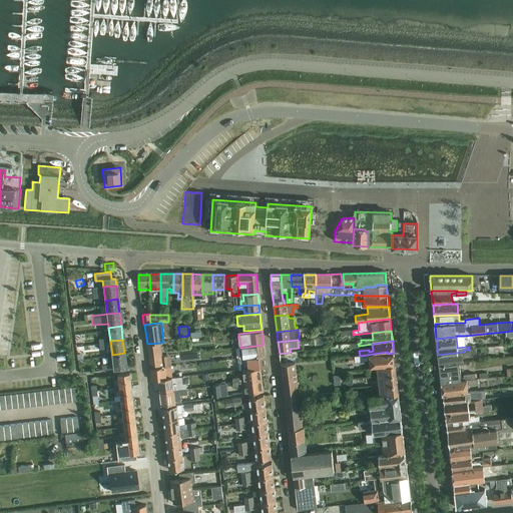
[(149,358),(161,357),(160,343),(147,344),(149,358)]
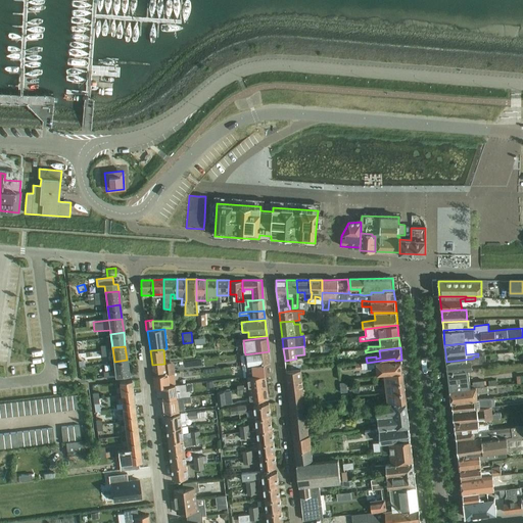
[(244,366),(270,363),(269,351),(253,353),(245,354),(243,354),(244,366)]
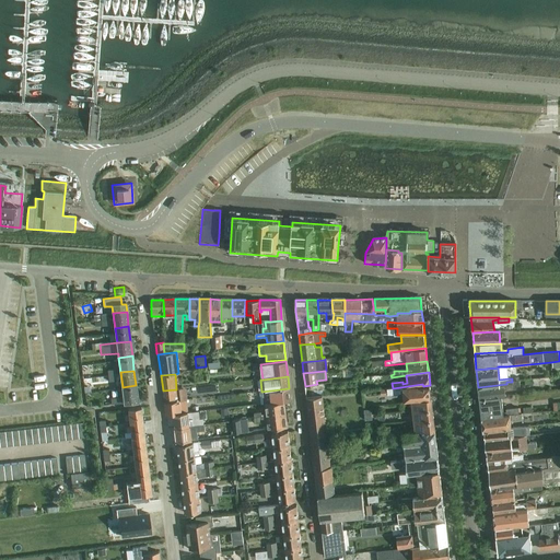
[(513,389),(521,388),(520,381),(512,382),(506,382),(506,384),(478,387),(479,398),(501,396),(505,395),(504,389),(506,391),(513,389)]
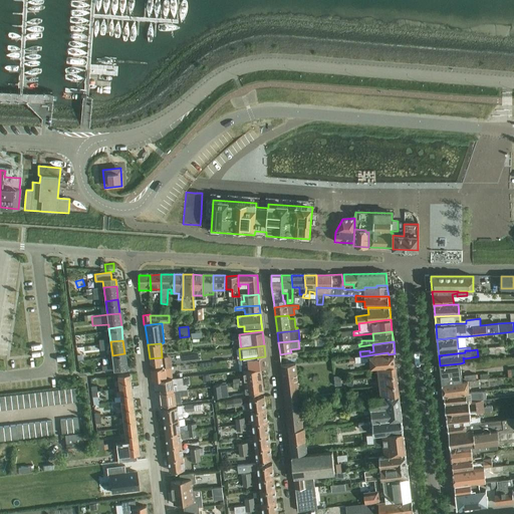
[(395,353),(389,354),(388,352),(360,356),(346,358),(347,362),(349,362),(358,361),(359,362),(360,362),(365,362),(365,360),(368,360),(367,357),(370,357),(371,367),(378,366),(396,364),(395,353)]
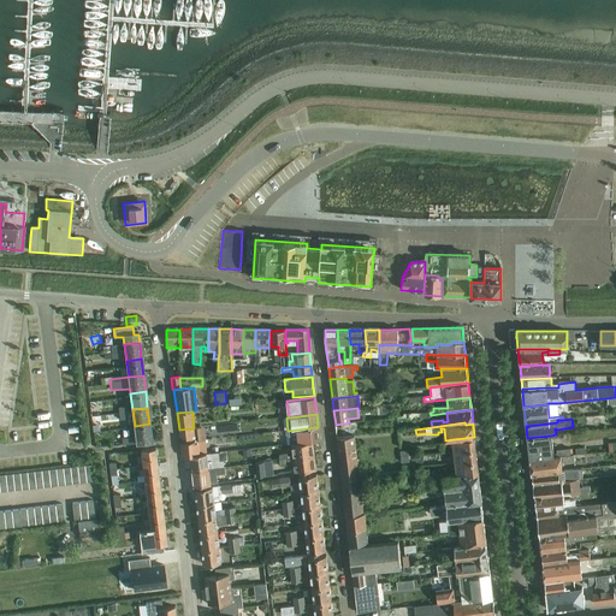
[(149,424),(135,426),(136,437),(122,438),(123,445),(152,442),(149,424)]
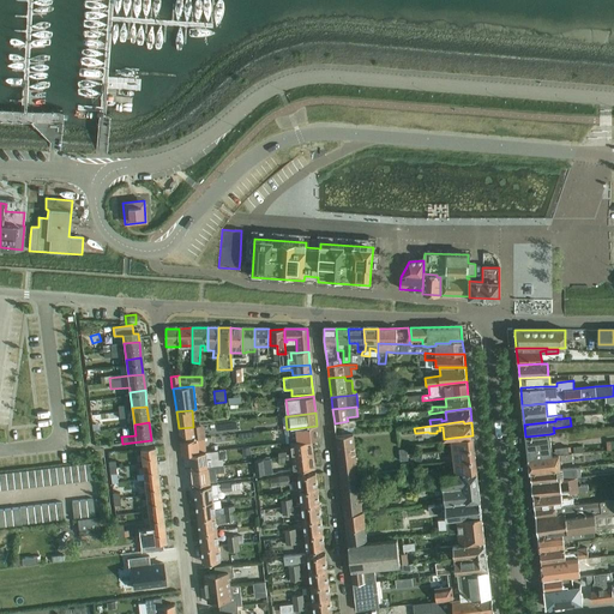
[(287,444),(292,443),(312,440),(319,439),(317,426),(287,429),(284,429),(287,444)]
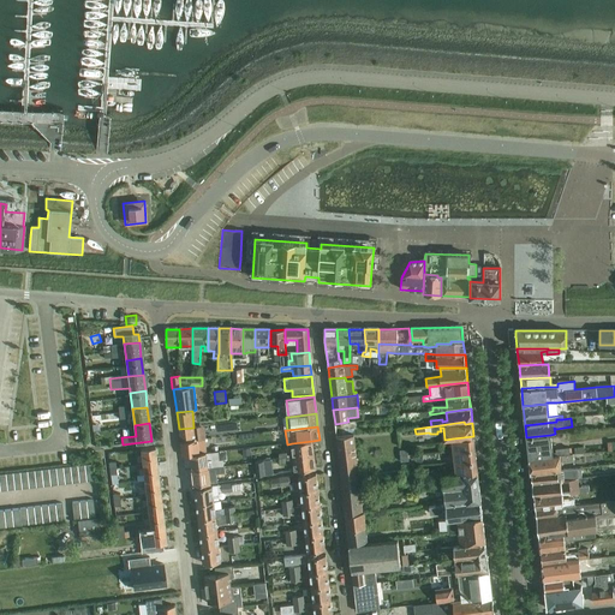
[(180,442),(196,441),(195,428),(193,428),(179,429),(180,442)]
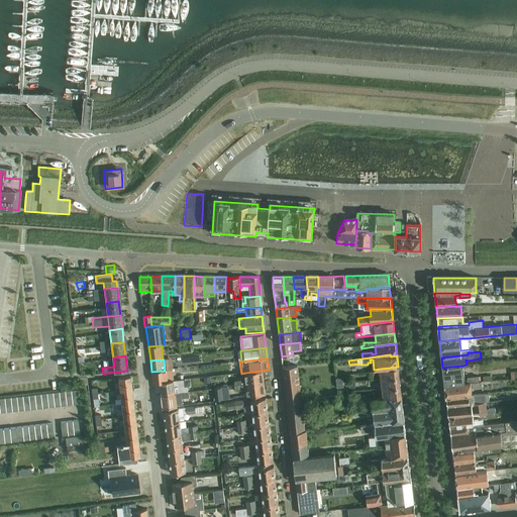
[(285,389),(300,388),(297,366),(283,368),(285,389)]
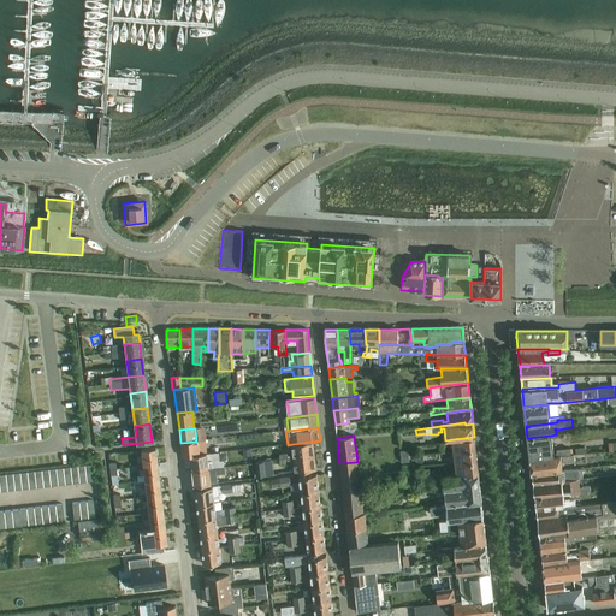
[(531,460),(569,455),(569,449),(556,450),(557,454),(552,454),(551,436),(527,438),(531,460)]
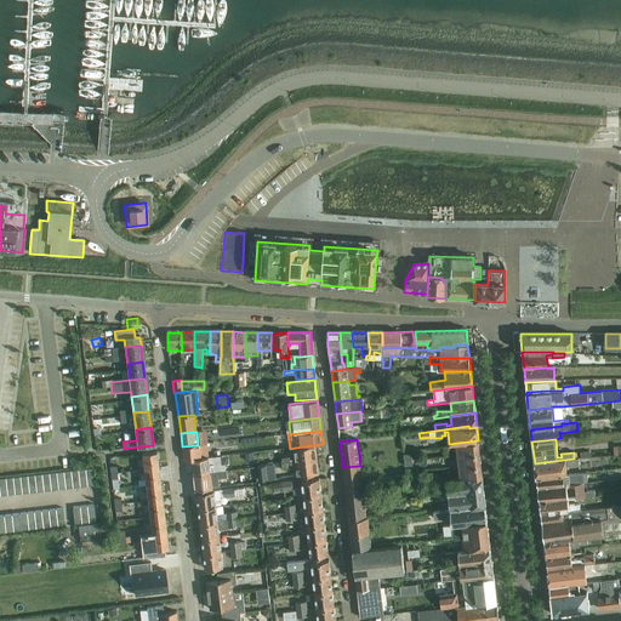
[(459,455),(480,453),(478,440),(457,443),(459,455)]
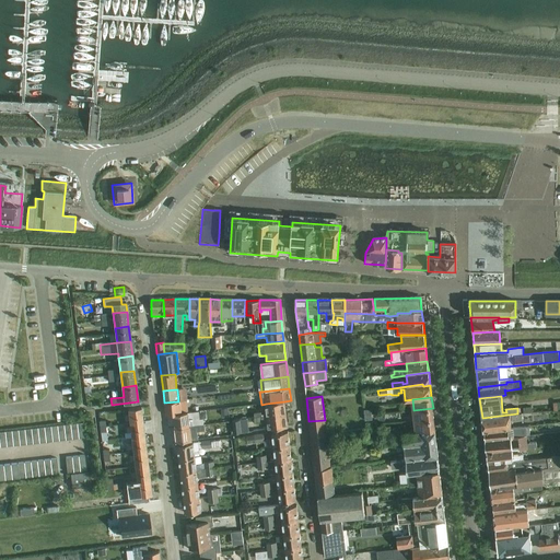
[(165,416),(173,415),(181,413),(179,401),(178,401),(164,403),(165,416)]
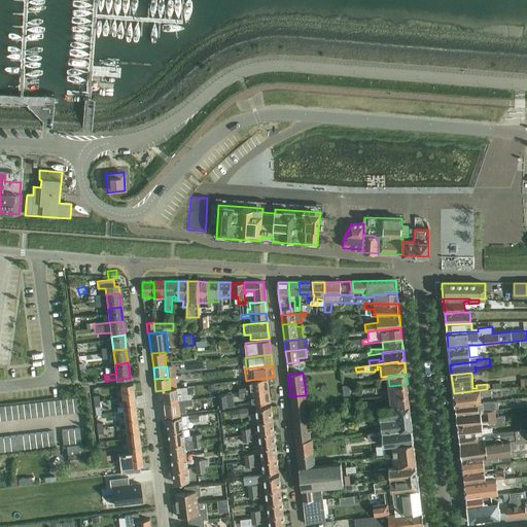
[(240,393),(269,389),(268,378),(250,380),(250,382),(248,382),(249,386),(245,387),(245,388),(239,389),(240,393)]
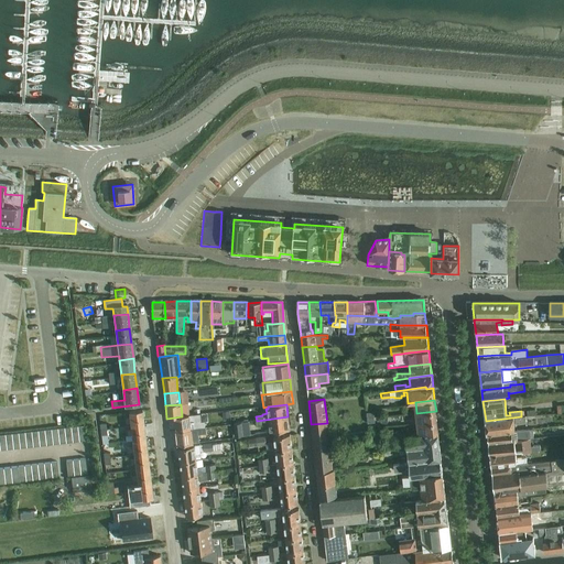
[(130,426),(143,425),(141,410),(129,412),(129,419),(126,419),(126,423),(130,423),(130,426)]
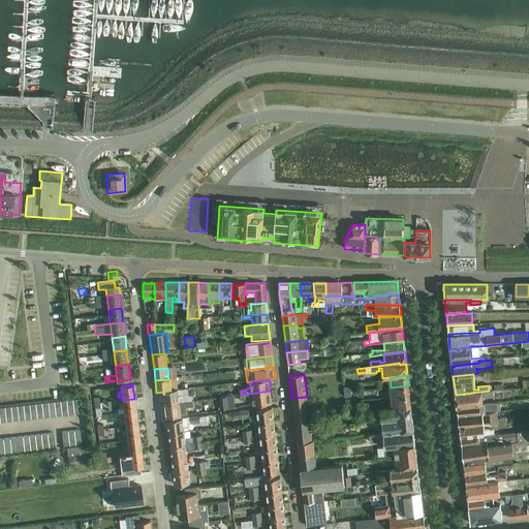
[(392,397),(410,395),(409,385),(391,387),(392,397)]
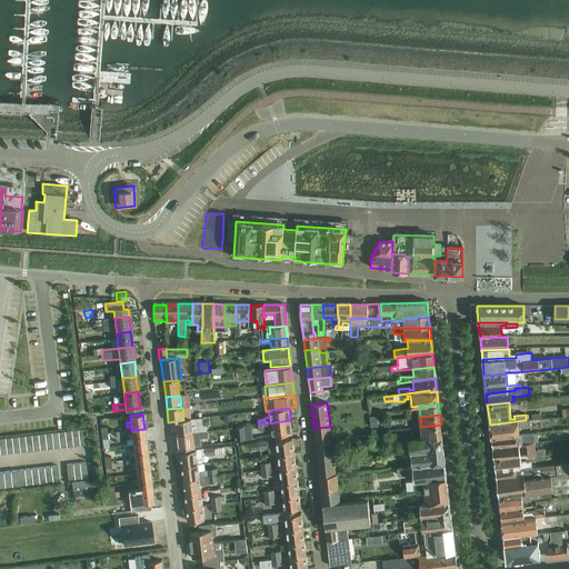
[(206,426),(191,428),(190,419),(183,420),(176,421),(178,435),(207,431),(206,426)]
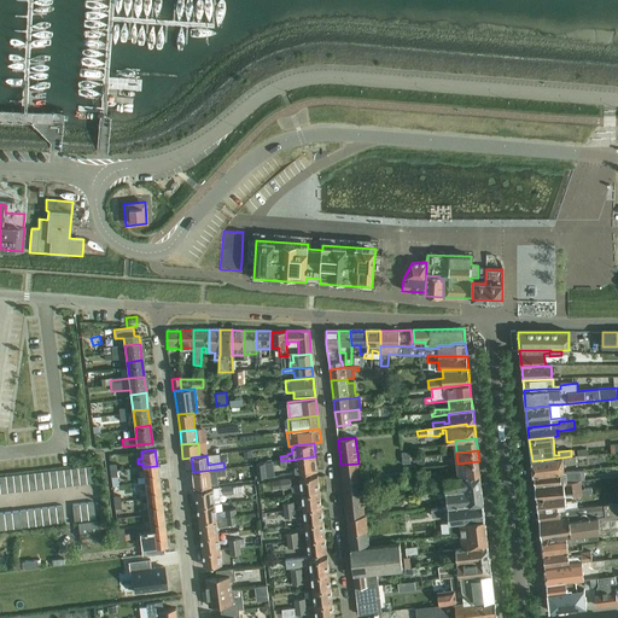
[(290,467),(296,466),(297,473),(316,471),(315,456),(281,461),(281,466),(290,466),(290,467)]
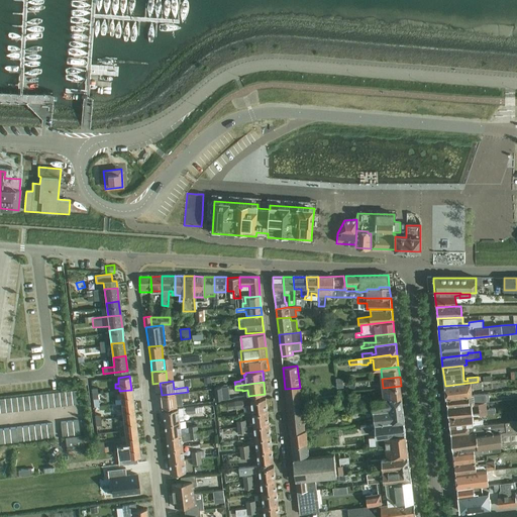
[(446,398),(471,395),(471,389),(482,388),(481,382),(478,382),(445,386),(446,398)]
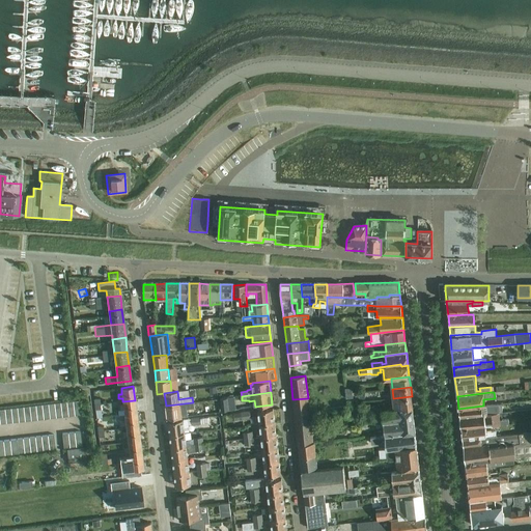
[(394,409),(413,407),(412,396),(393,398),(394,409)]
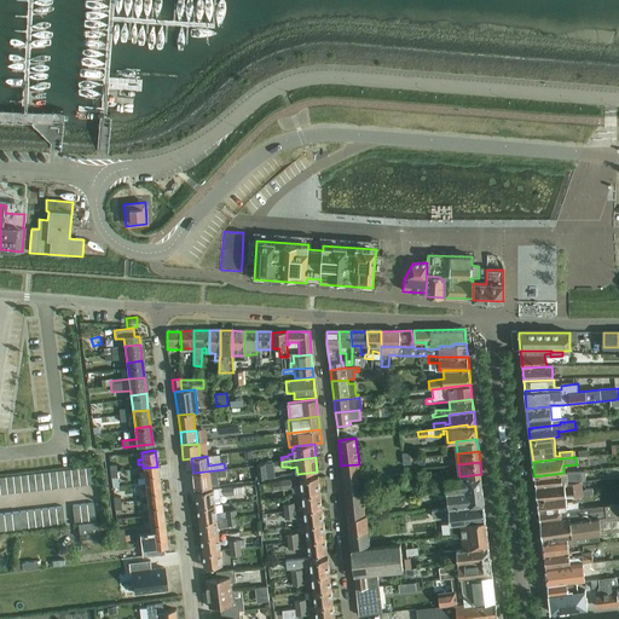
[(258,466),(259,480),(267,479),(266,464),(258,466)]
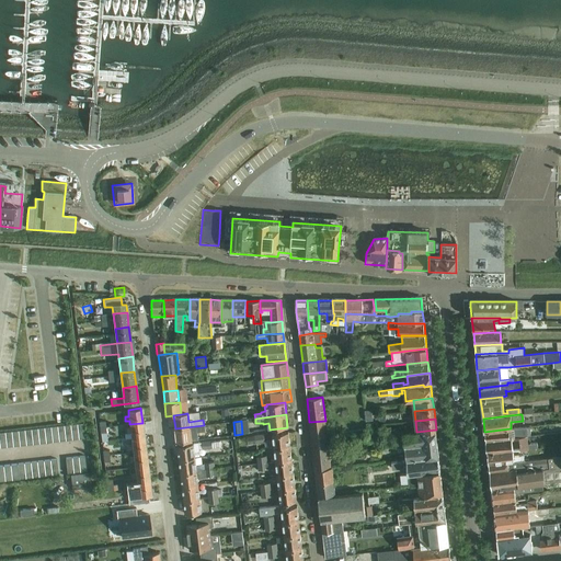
[(311,436),(328,434),(327,433),(325,421),(309,422),(311,436)]
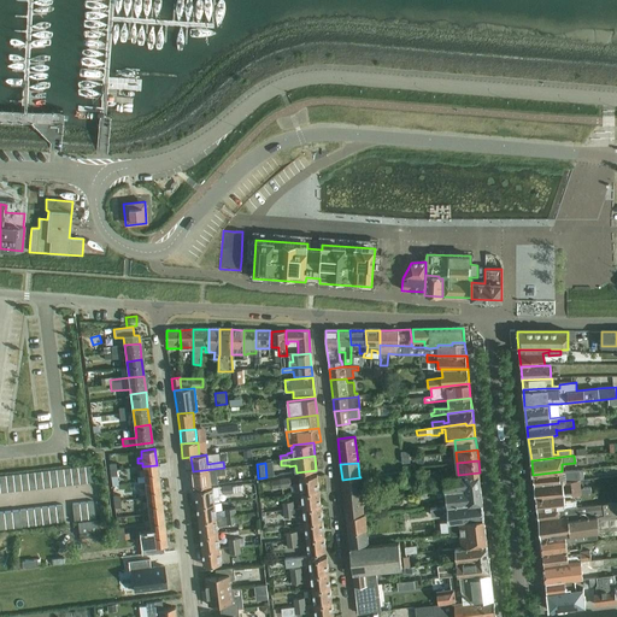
[(145,483),(159,481),(157,465),(142,466),(144,471),(139,471),(139,477),(144,476),(145,483)]
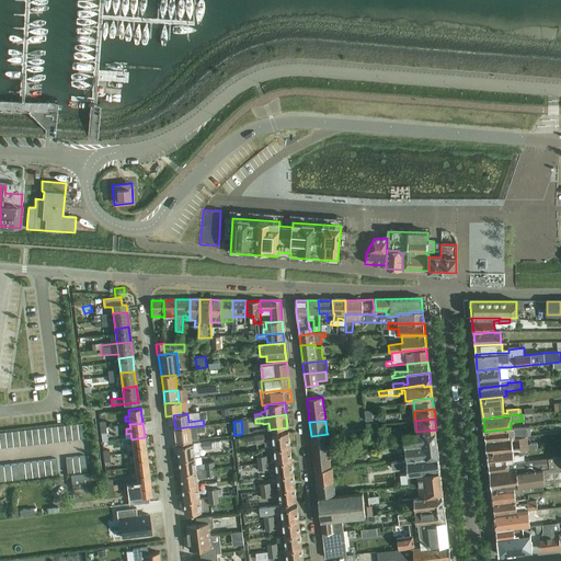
[(191,433),(195,433),(204,432),(204,425),(175,428),(176,443),(192,442),(191,433)]
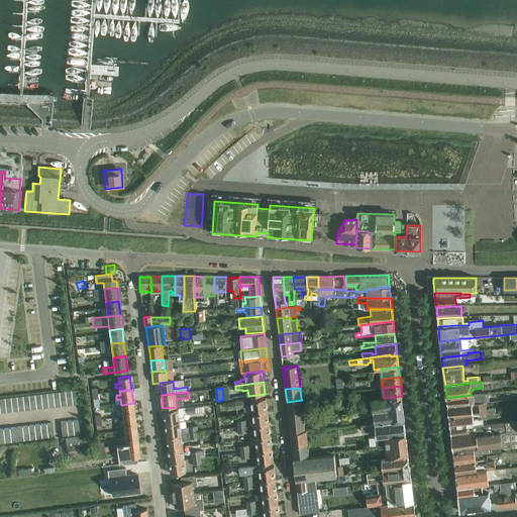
[(490,393),(446,398),(447,406),(491,402),(490,393)]
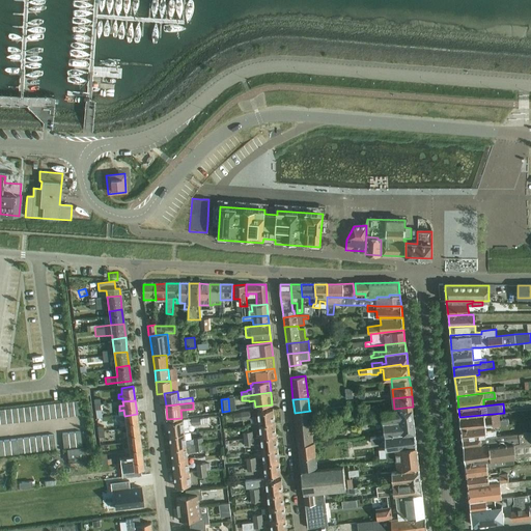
[(211,415),(219,413),(218,404),(210,406),(211,415)]
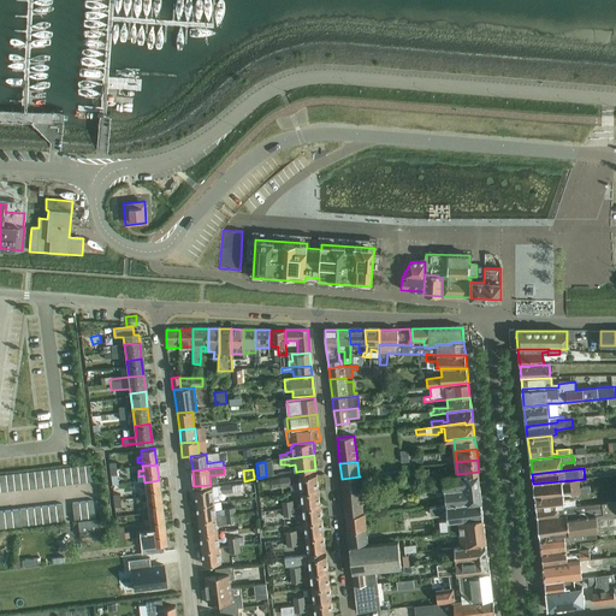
[(445,491),(480,487),(479,472),(457,474),(443,477),(444,489),(438,489),(438,491),(445,491)]
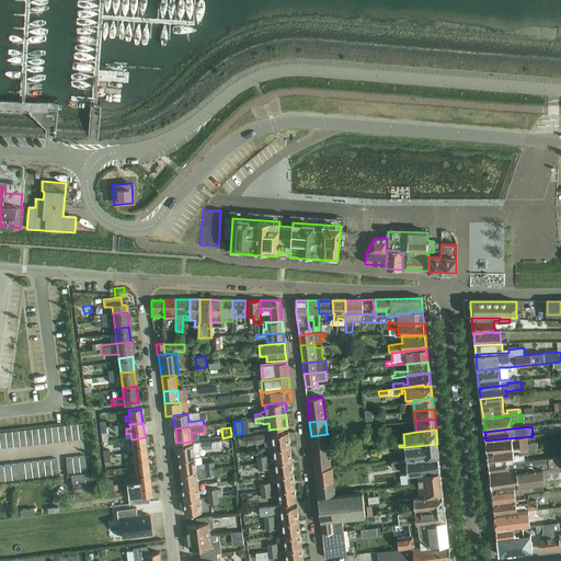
[(199,443),(215,439),(214,433),(198,435),(199,443)]
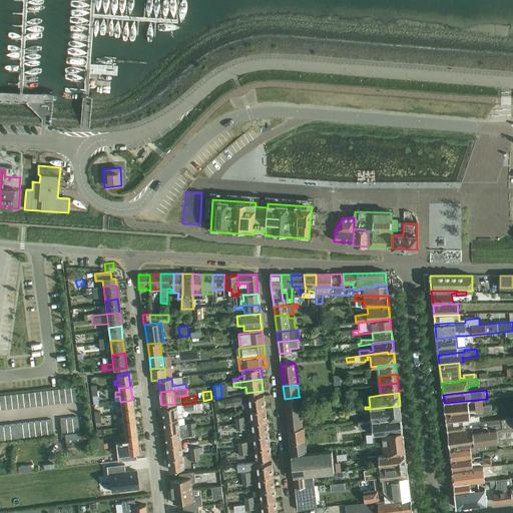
[(250,410),(265,409),(264,396),(249,397),(250,410)]
